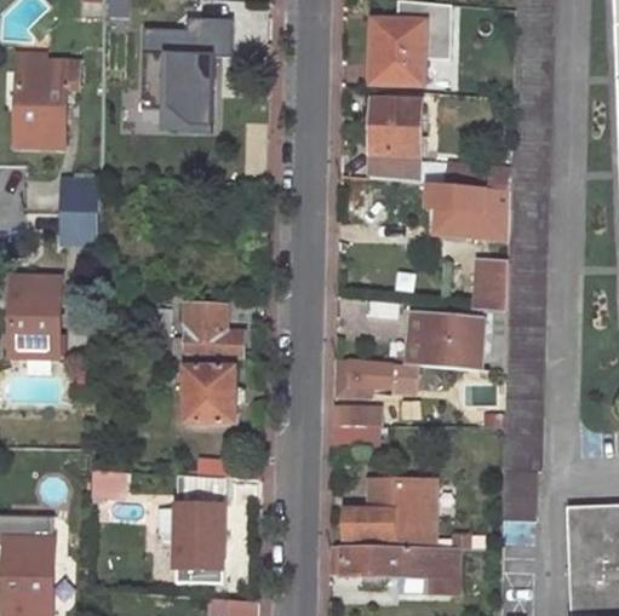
[(548,254),(554,0),(517,0),(517,10),(513,190),(511,239),(511,262),(510,311),(509,341),(508,373),(504,518),(536,519),(537,471),(540,471),(548,254)]
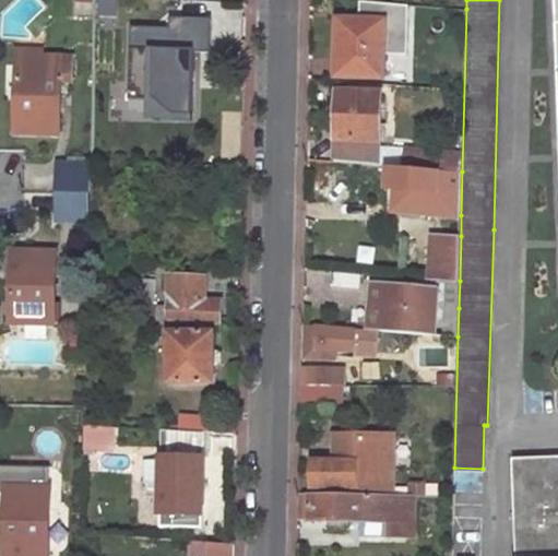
[(137,120),(185,121),(186,49),(205,50),(205,16),(166,15),(165,26),(123,25),(122,102),(137,102),(137,120)]
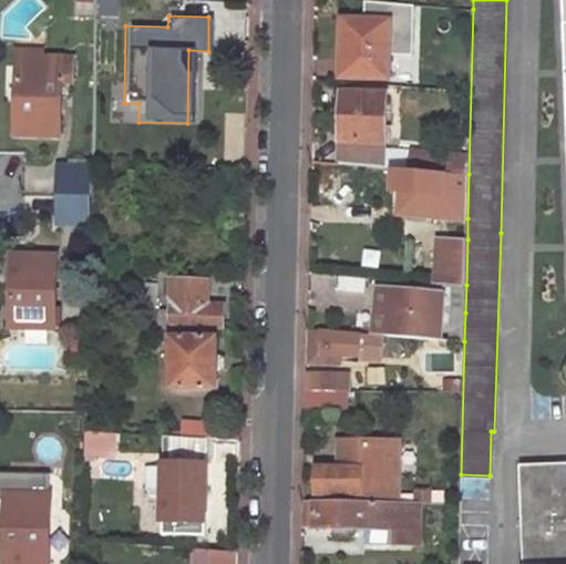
[(382,78),(388,23),(343,18),(338,73),(382,78)]
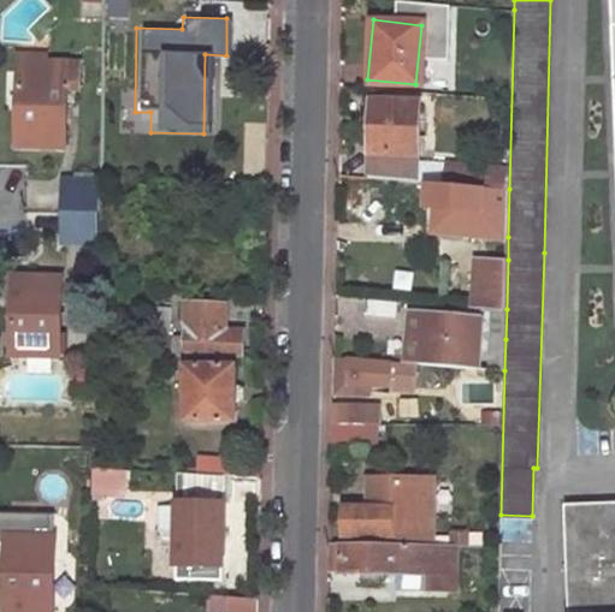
[(18,48),(18,61),(78,64),(78,57),(46,55),(47,48),(18,48)]
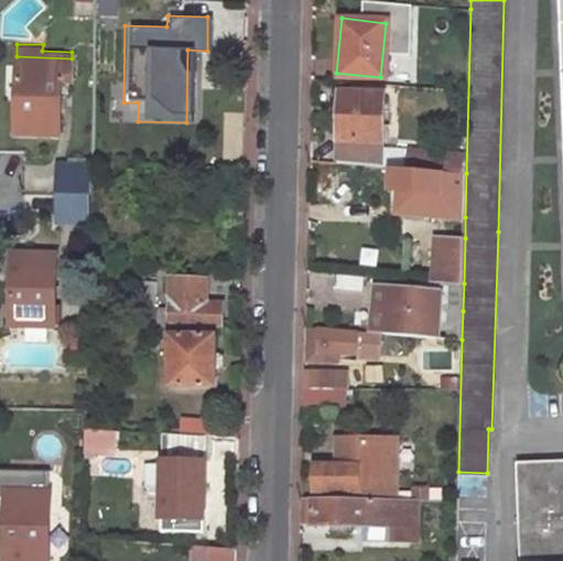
[(14,128),(58,129),(61,79),(72,79),(72,58),(17,56),(14,128)]
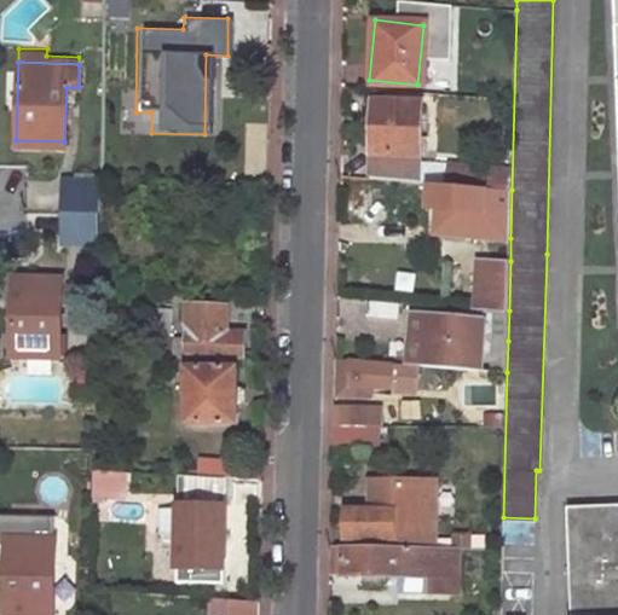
[(414,180),(420,104),(370,99),(363,174),(414,180)]
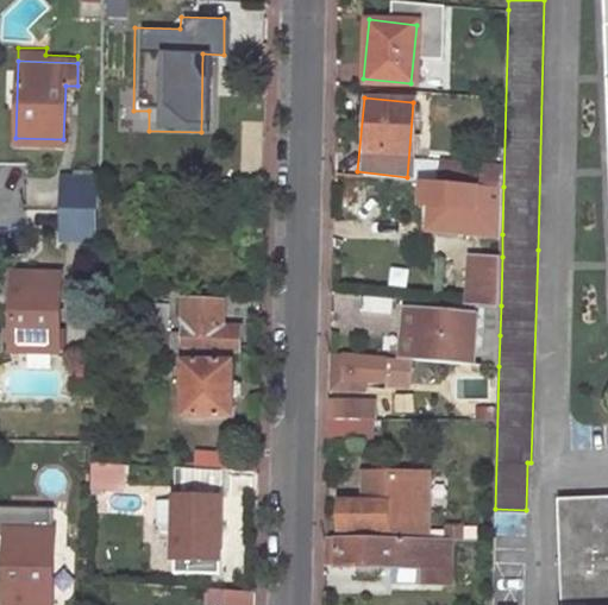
[(96,172),(64,172),(64,203),(95,205),(96,172)]
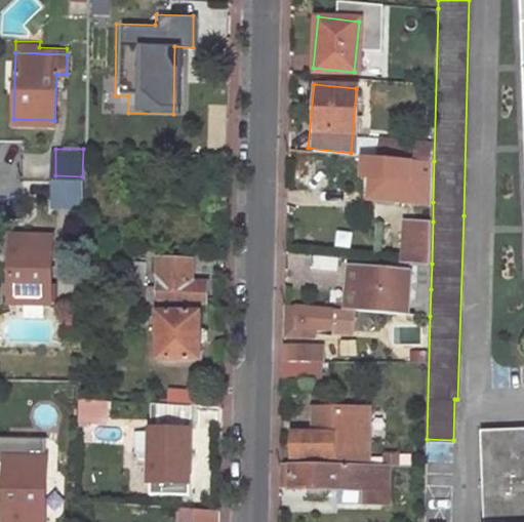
[(364,176),(410,181),(409,200),(433,202),(434,161),(366,154),(364,176)]
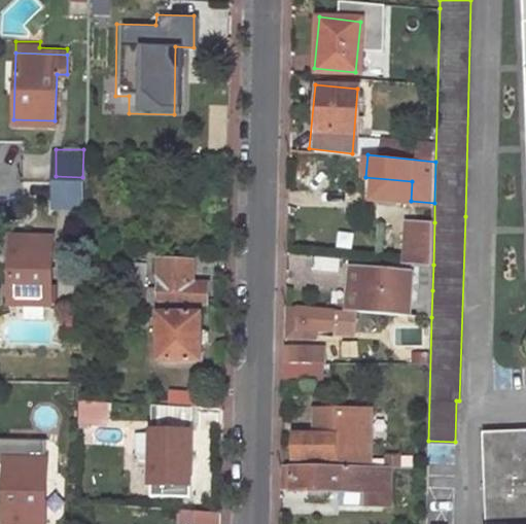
[(55,203),(81,204),(82,177),(56,176),(55,203)]
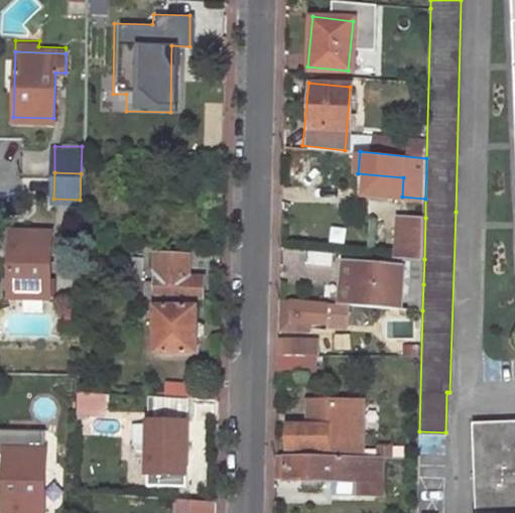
[(425,218),(399,218),(398,257),(424,259),(425,218)]
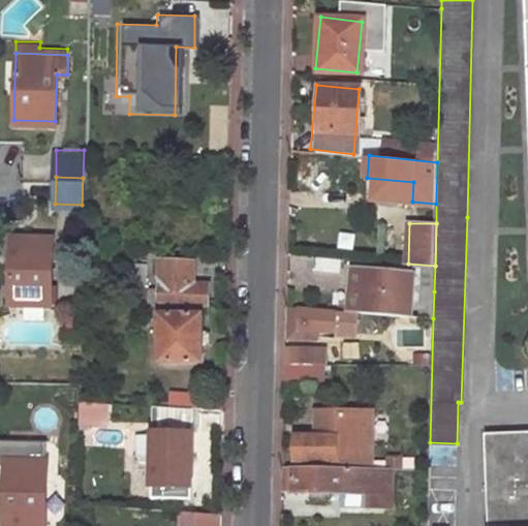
[(51,301),(52,234),(12,234),(10,301),(51,301)]
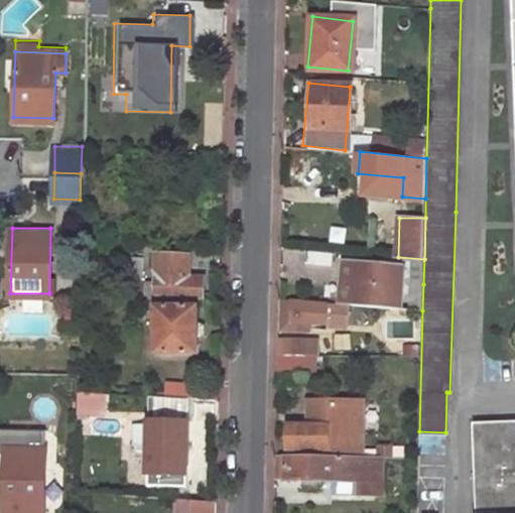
[(187,274),(188,253),(155,252),(154,278),(127,277),(126,292),(203,297),(204,275),(187,274)]
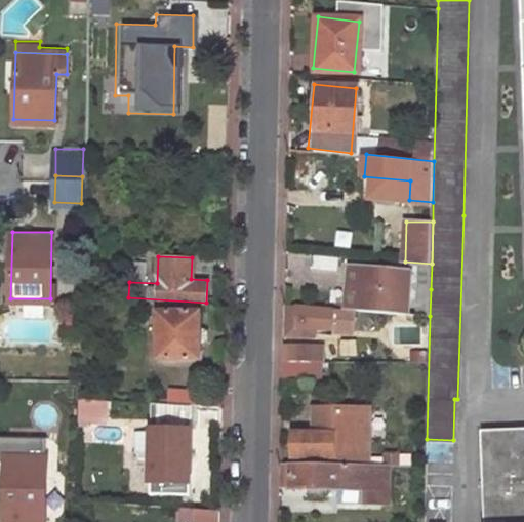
[(365,267),(353,267),(350,308),(352,309),(362,309),(365,267)]
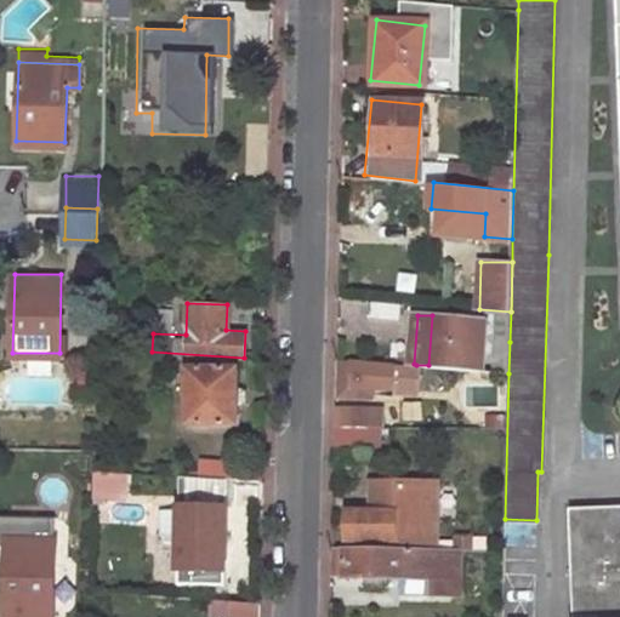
[(487,371),(488,320),(432,315),(428,365),(487,371)]
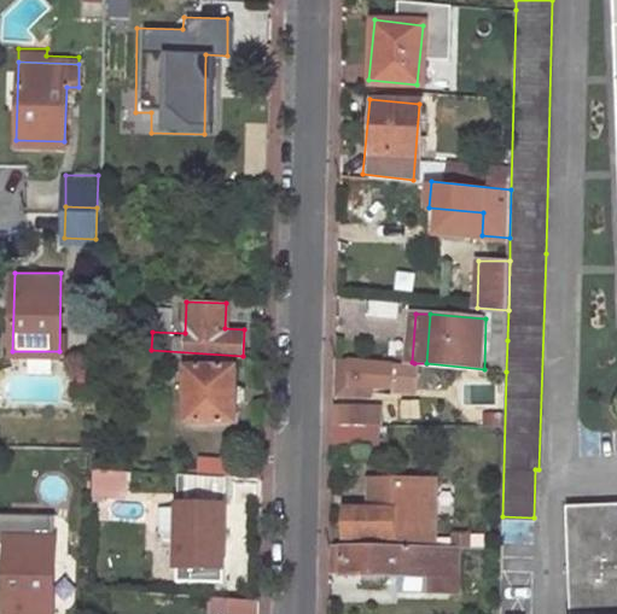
[(507,340),(495,340),(494,370),(506,372),(507,340)]
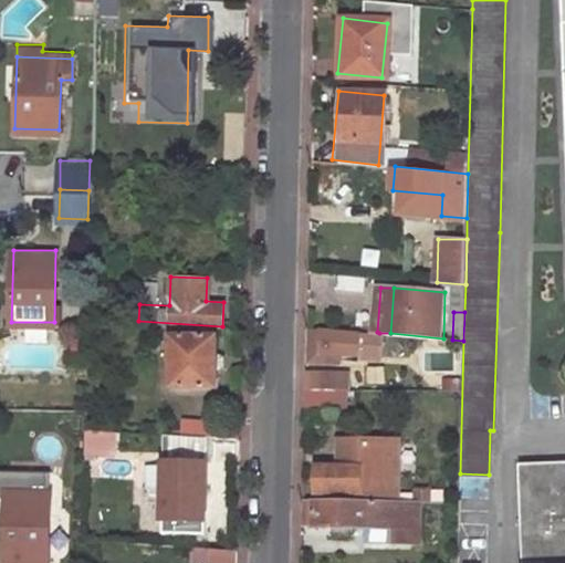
[(305,348),(316,348),(317,326),(306,325),(305,348)]
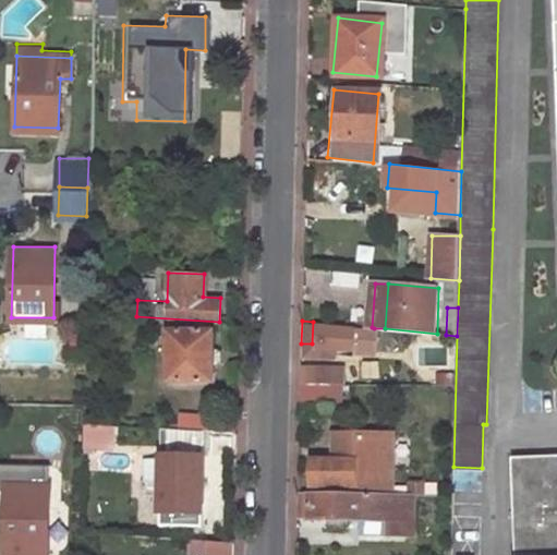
[(312,344),(373,349),(374,328),(372,327),(313,322),(312,344)]
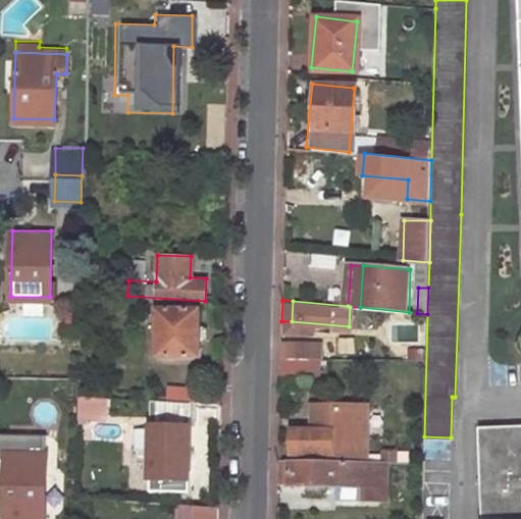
[(199,355),(200,306),(159,305),(158,354),(199,355)]
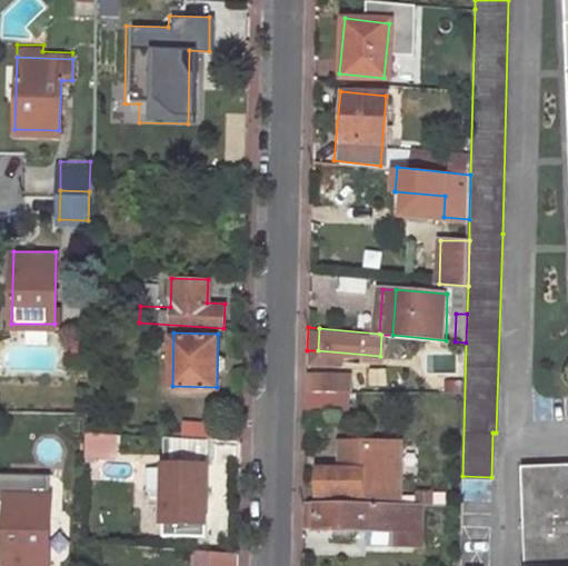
[(338,388),(338,373),(306,371),(306,388),(338,388)]
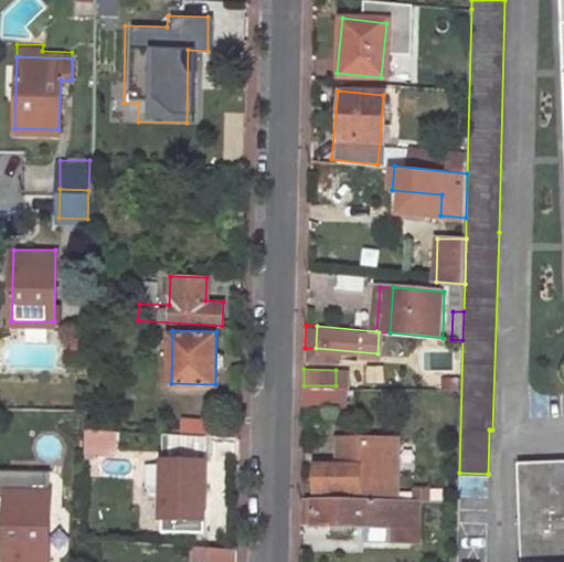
[(304,385),(304,402),(336,402),(336,385),(304,385)]
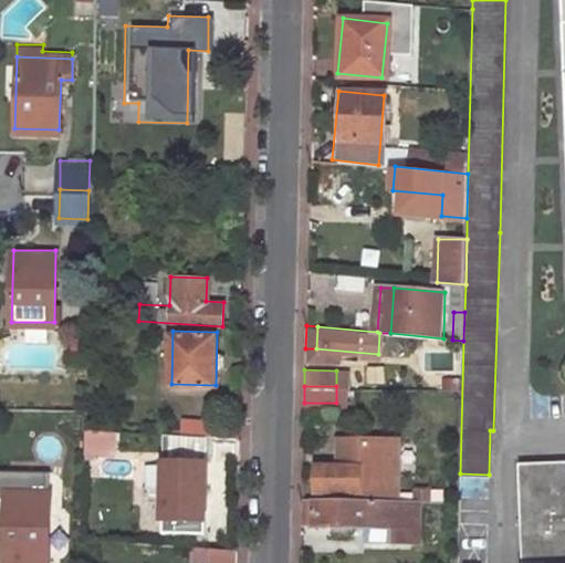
[(239,421),(180,417),(180,433),(207,435),(238,437),(239,421)]
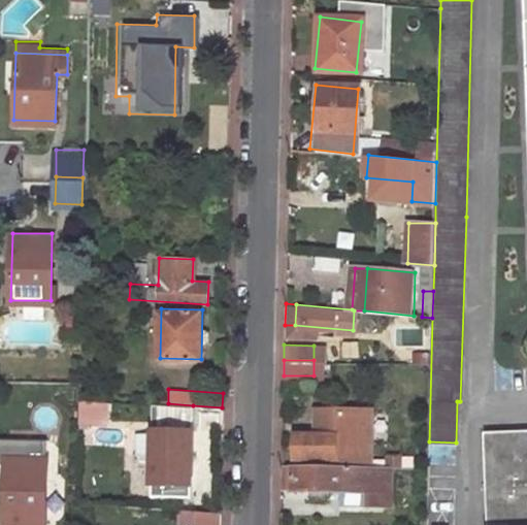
[(99,421),(100,399),(77,398),(77,419),(99,421)]
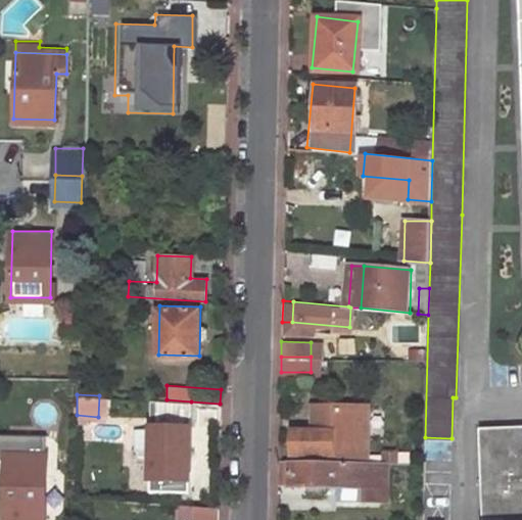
[(149,488),(188,489),(191,402),(167,399),(151,398),(149,488)]
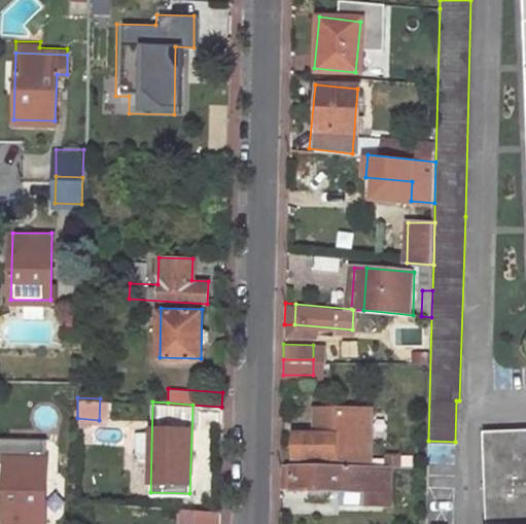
[(364,465),(365,408),(325,406),(324,433),(310,433),(289,432),(288,454),(307,454),(325,455),(325,464),(364,465)]
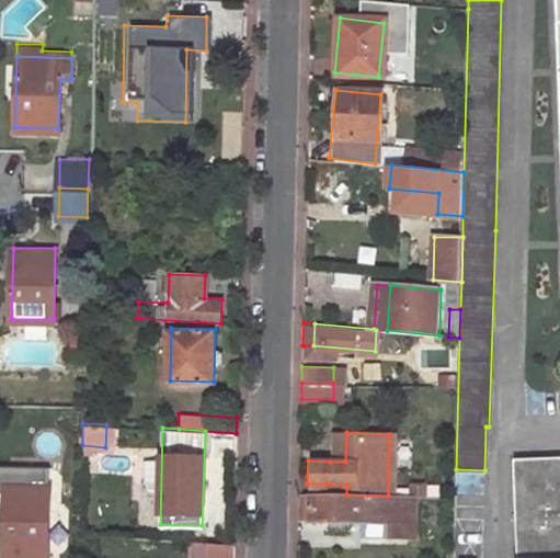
[(345,462),(346,432),(331,432),(330,462),(345,462)]
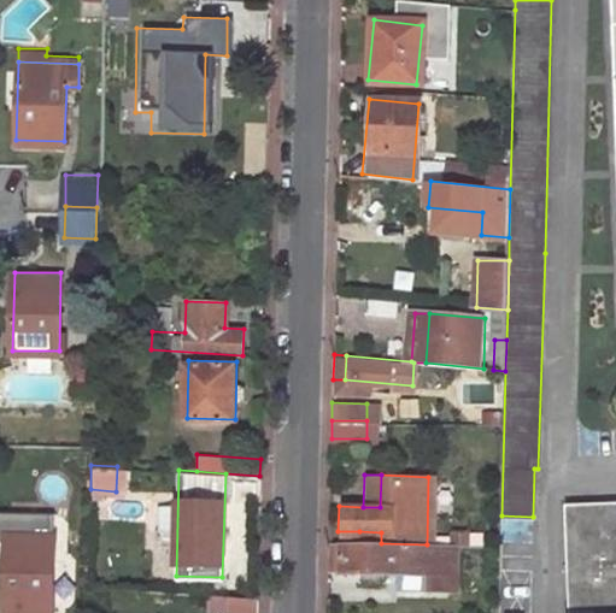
[(615,612),(615,501),(567,504),(570,612),(615,612)]
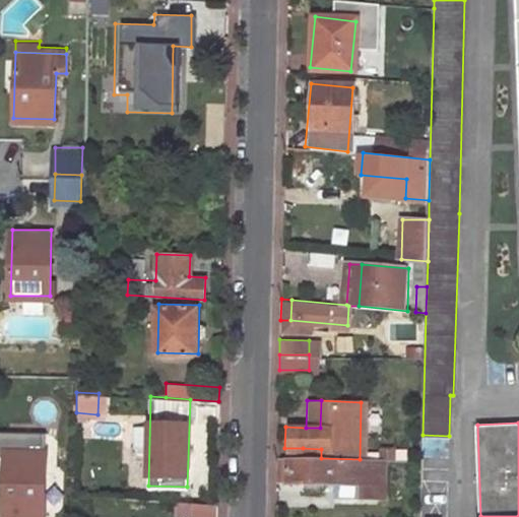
[(303,448),(302,458),(321,458),(321,449),(303,448)]
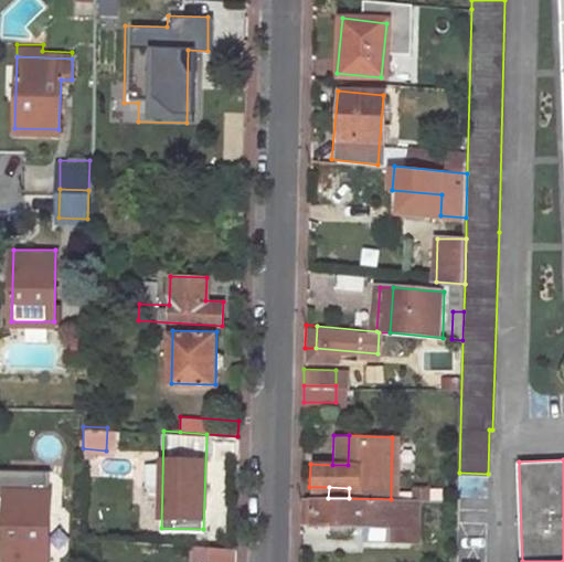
[(29,561),(46,561),(51,489),(7,488),(3,561),(29,561)]
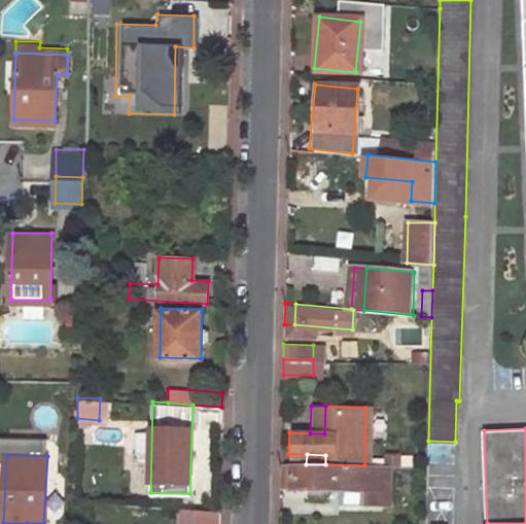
[(306,464),(281,463),(280,489),(340,490),(339,503),(391,504),(392,466),(364,465),(325,464),(306,464)]
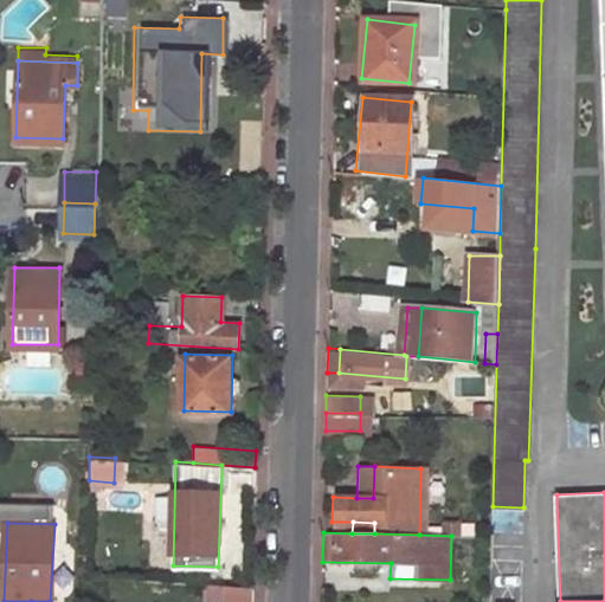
[(200,600),(223,601),(224,584),(201,583),(200,600)]
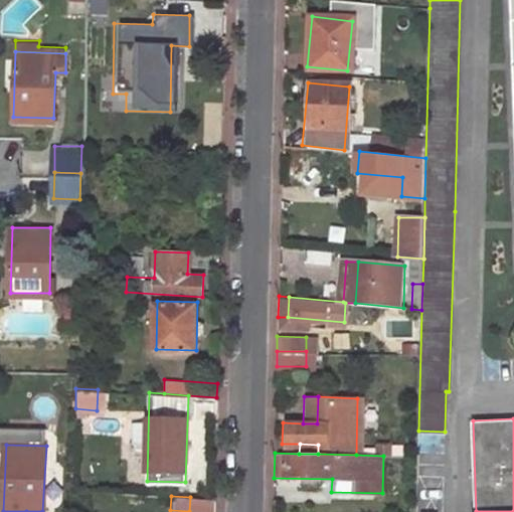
[(189,511),(213,511),(214,498),(190,497),(189,511)]
